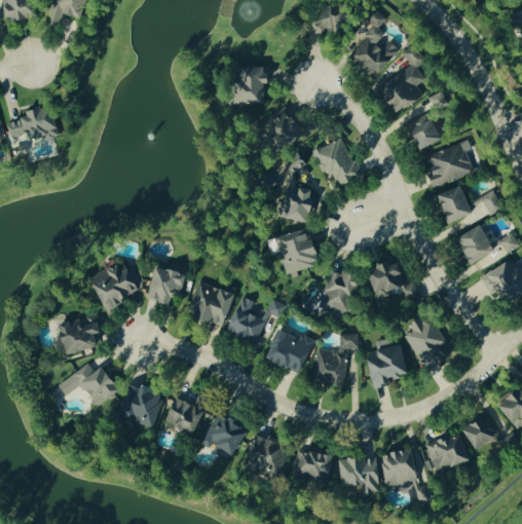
[(332,5),(310,6),(311,30),(334,28),(332,5)]
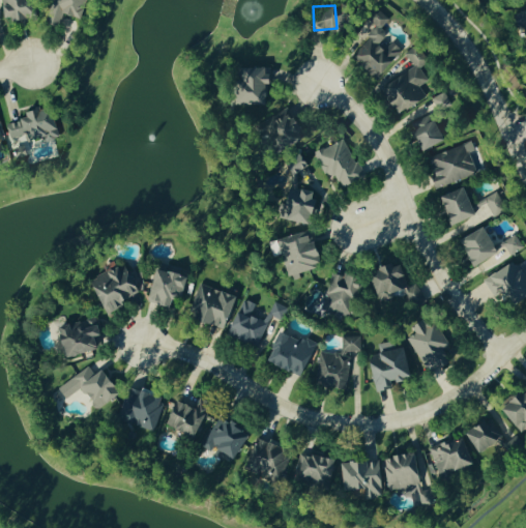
[(379,27),(350,59),(377,84),(406,53),(379,27)]
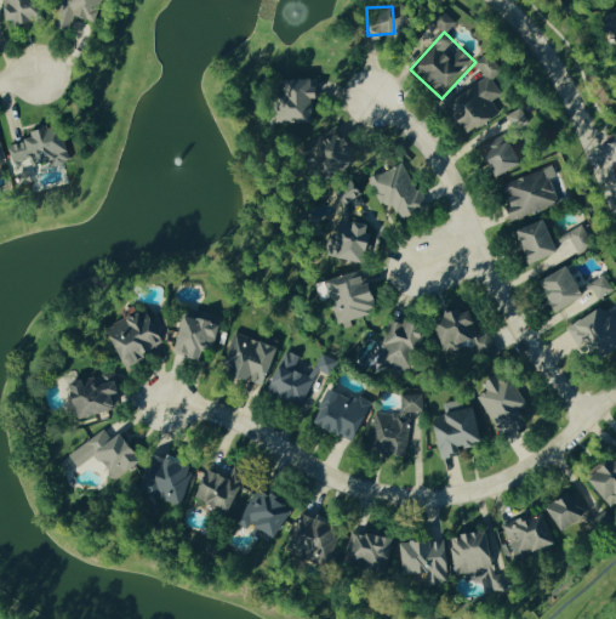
[(508,113),(514,129),(530,121),(524,107),(508,113)]
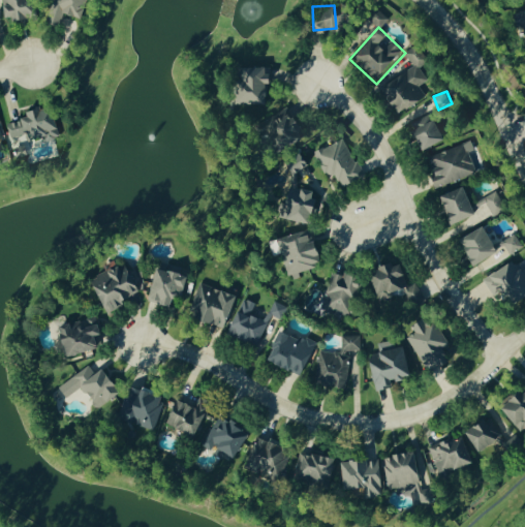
[(9,123),(16,146),(44,136),(47,142),(60,137),(53,115),(41,118),(37,107),(24,112),(26,118),(9,123)]
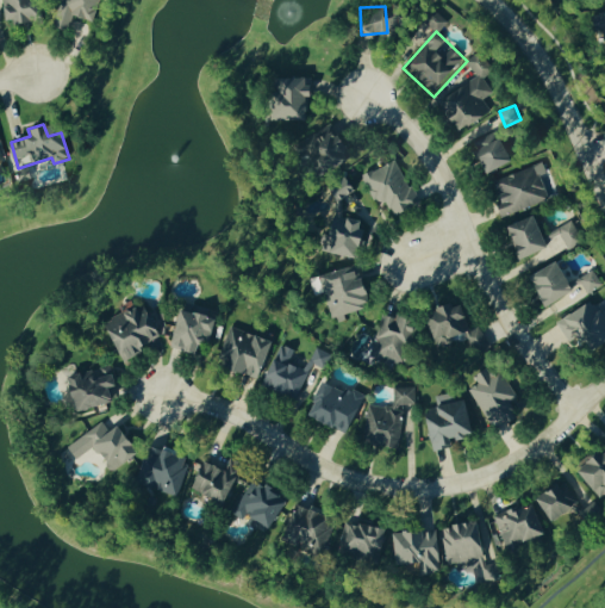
[(474,155),(486,174),(510,157),(498,140),(474,155)]
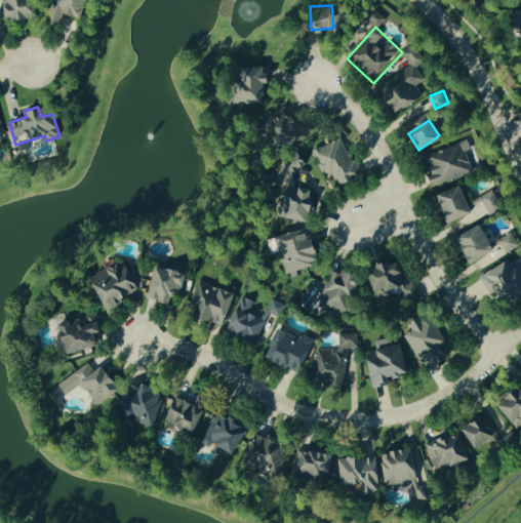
[(361,176),(345,136),(320,147),(335,186),(361,176)]
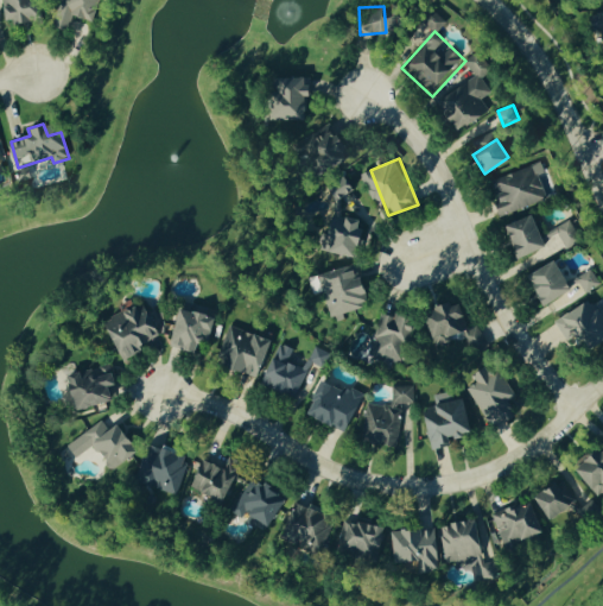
[(556,197),(545,162),(501,175),(500,171),(483,176),(495,215),(556,197)]
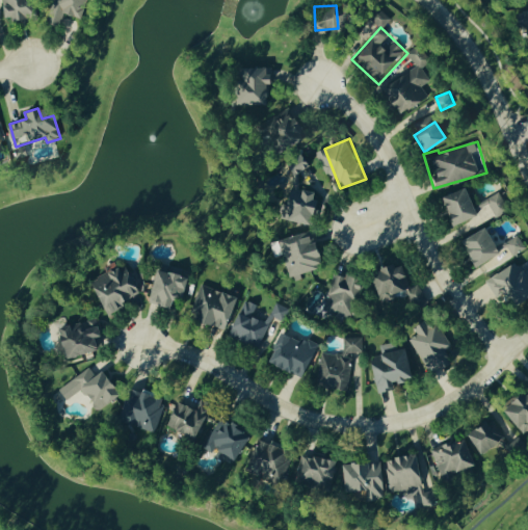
[(17,148),(27,143),(30,154),(20,157),(17,148)]
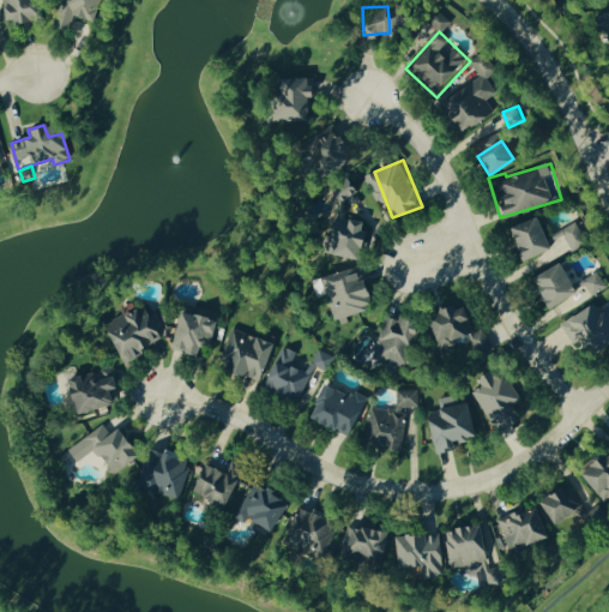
[(548,251),(538,217),(508,227),(519,261),(548,251)]
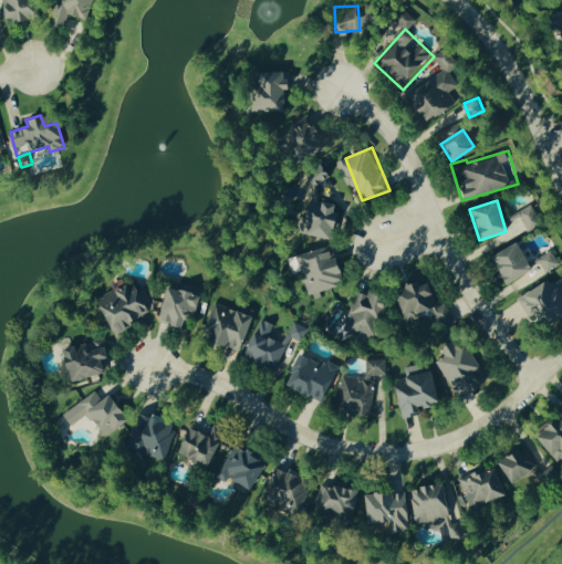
[(526,220),(529,229),(541,223),(533,206),(503,220),(508,228),(526,220)]
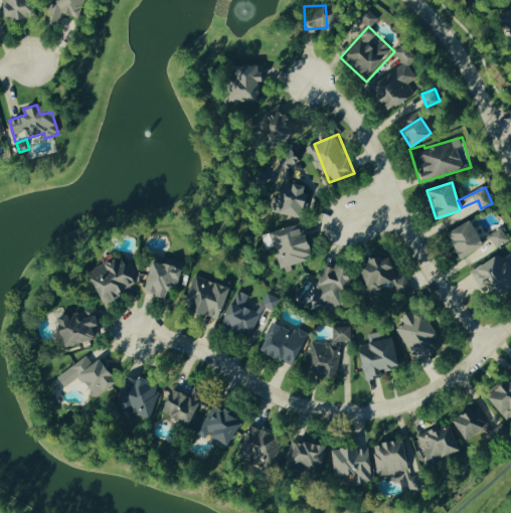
[(459,260),(483,246),(470,221),(446,233),(459,260)]
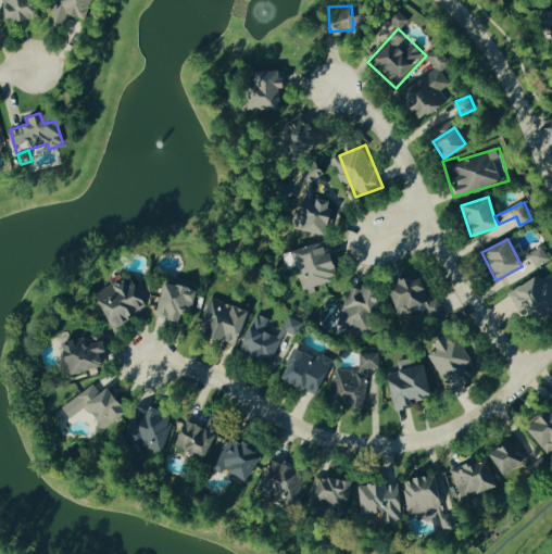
[(291,254),(295,268),(302,266),(306,280),(312,279),(313,285),(336,279),(327,246),(291,254)]
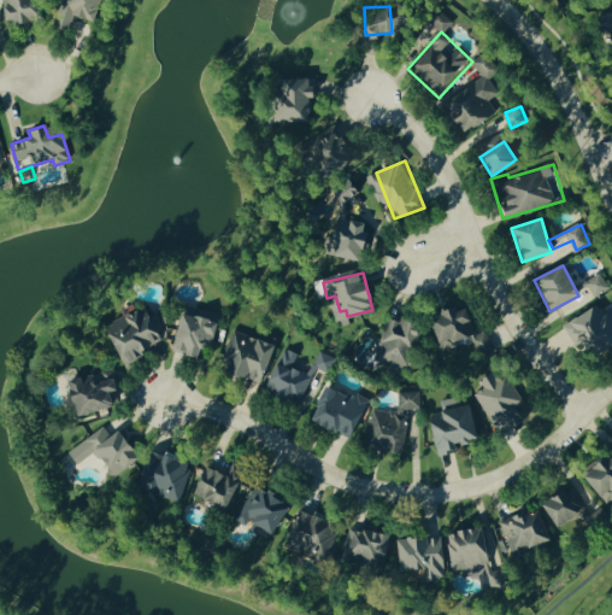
[(143,303),(103,322),(122,362),(163,343),(143,303)]
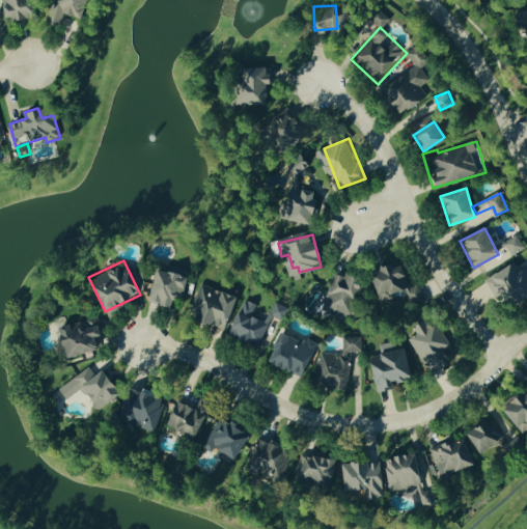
[(526,276),(515,260),(487,280),(508,311),(526,298),(526,276)]
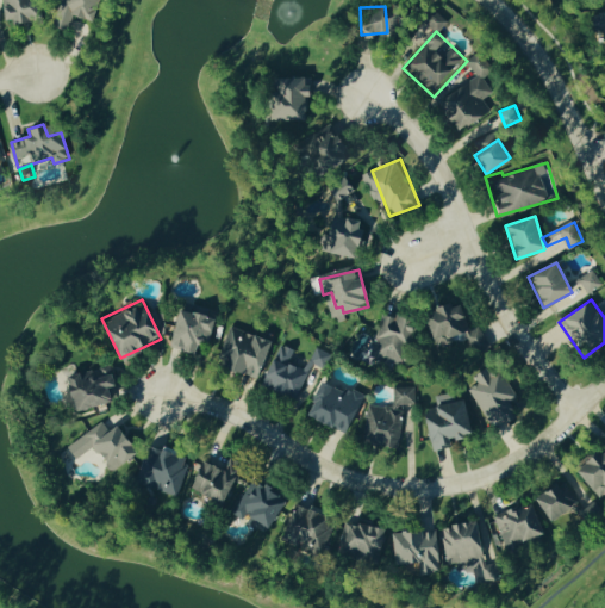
[(297,349),(280,342),(261,384),(298,401),(316,360),(312,359),(307,370),(291,363),(297,349)]
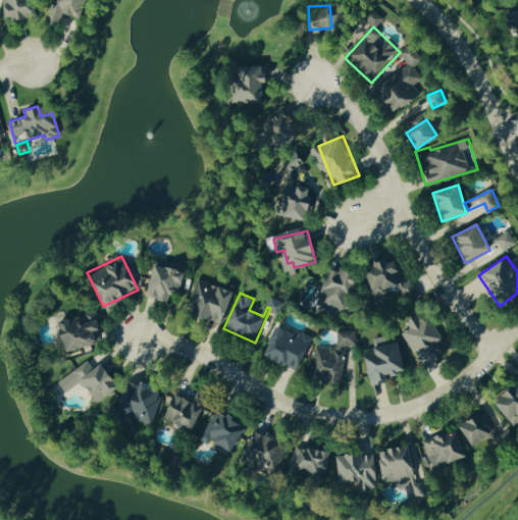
[(65,352),(95,342),(92,331),(100,328),(93,308),(69,317),(66,310),(52,315),(65,352)]
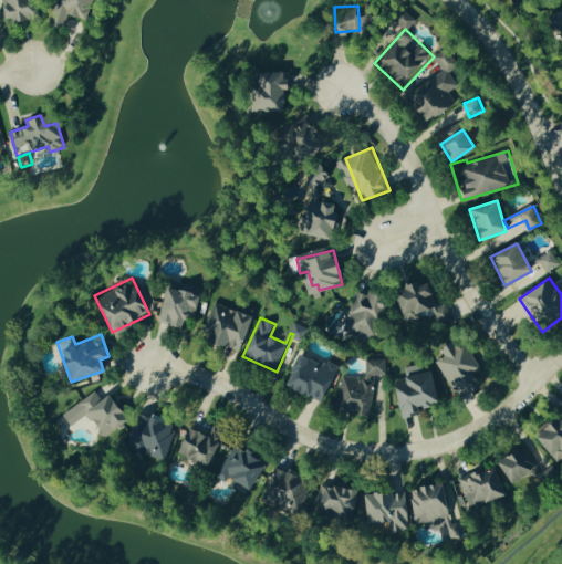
[(372,417),(378,375),(386,376),(389,361),(368,357),(365,377),(341,374),(342,364),(297,356),(291,393),(332,399),(331,410),(372,417)]
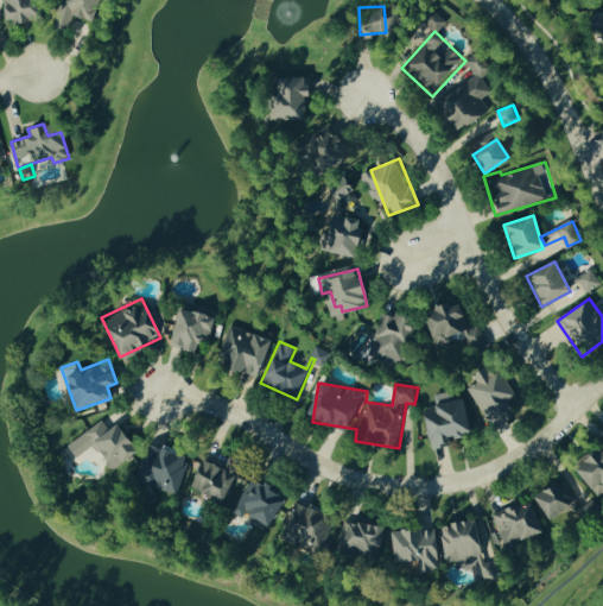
[(133,454),(107,416),(68,444),(77,456),(94,443),(112,469),(133,454)]
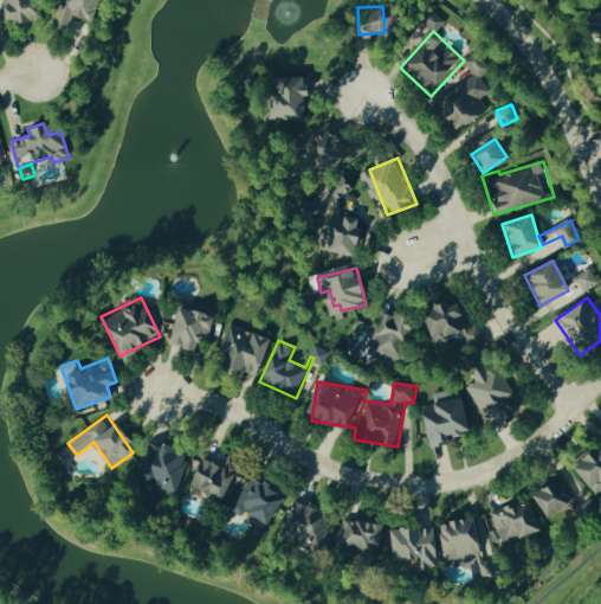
[(600,441),(570,462),(598,498),(600,495),(600,441)]
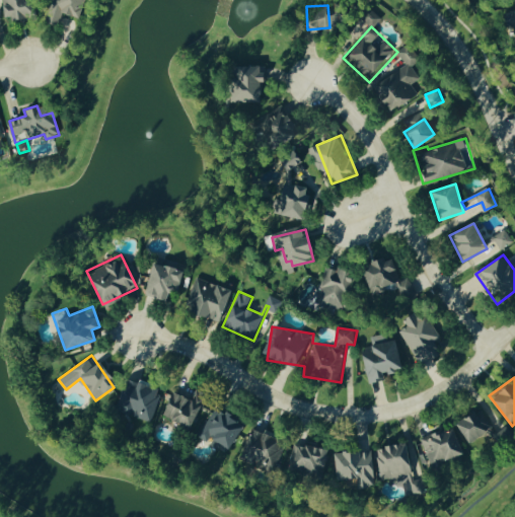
[(168,391),(161,418),(192,426),(198,399),(168,391)]
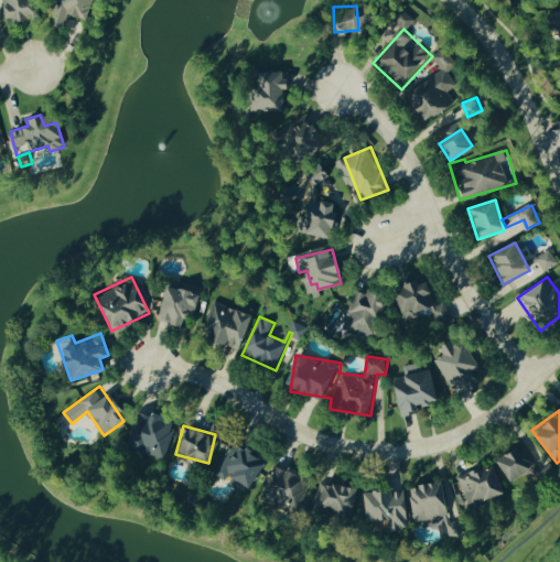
[(513,488),(544,469),(525,439),(494,457),(513,488)]
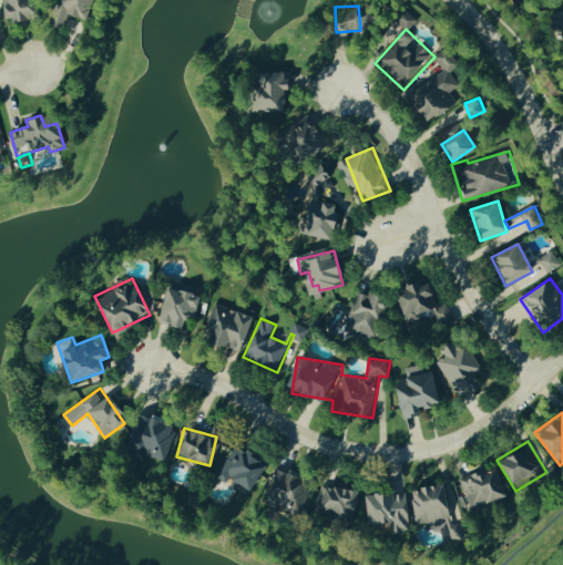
[(266,461),(237,444),(218,475),(247,492),(266,461)]
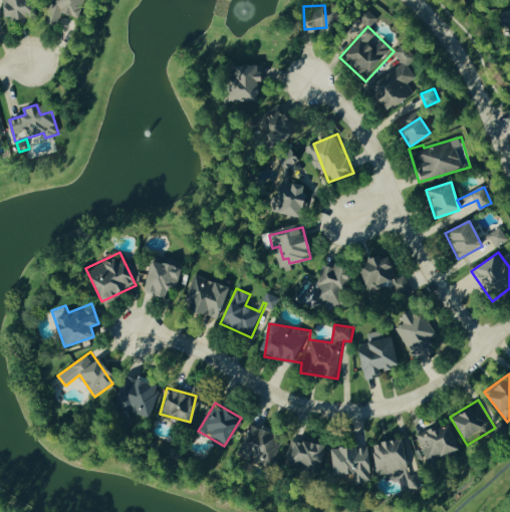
[(458,450),(448,422),(418,433),(428,460),(458,450)]
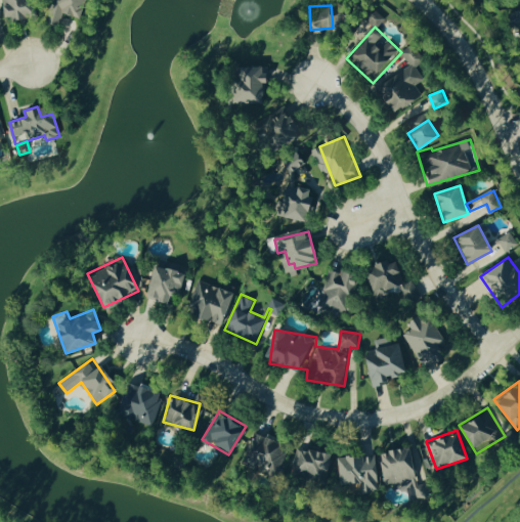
[(338,457),(339,488),(377,487),(376,454),(338,457)]
